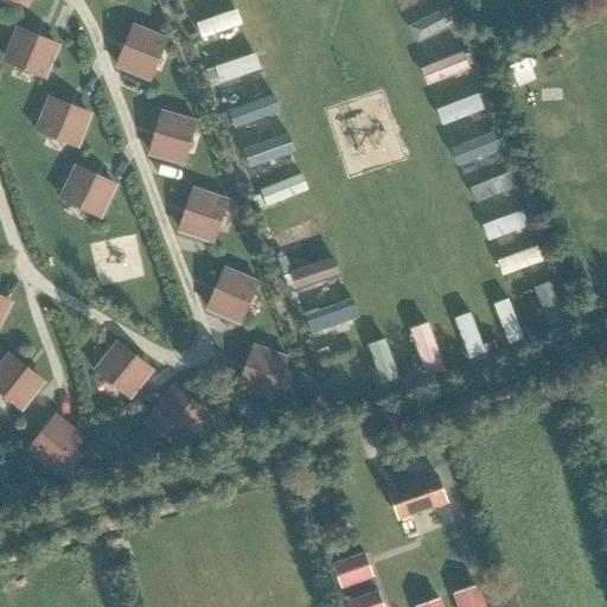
[(420,0),(391,0),(401,13),(420,0)]
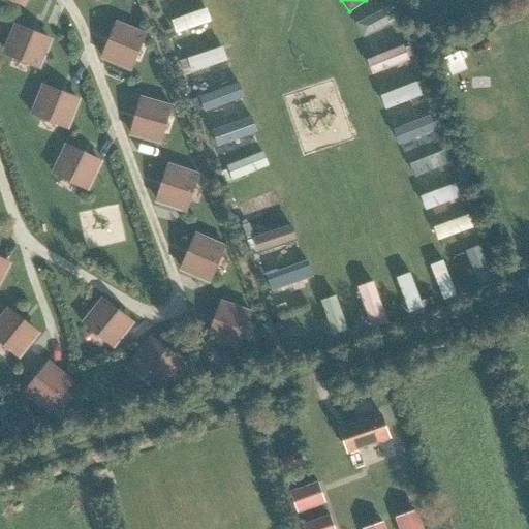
[(394,22),(386,8),(356,24),(364,37),(394,22)]
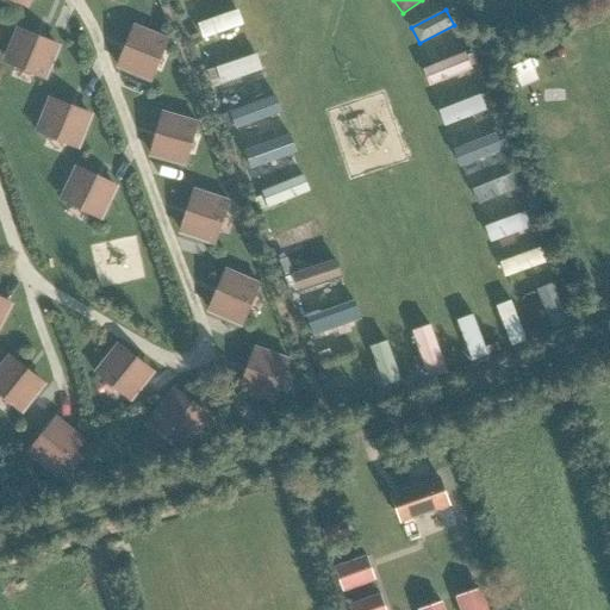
[(454,10),(449,12),(454,20),(459,18),(454,10)]
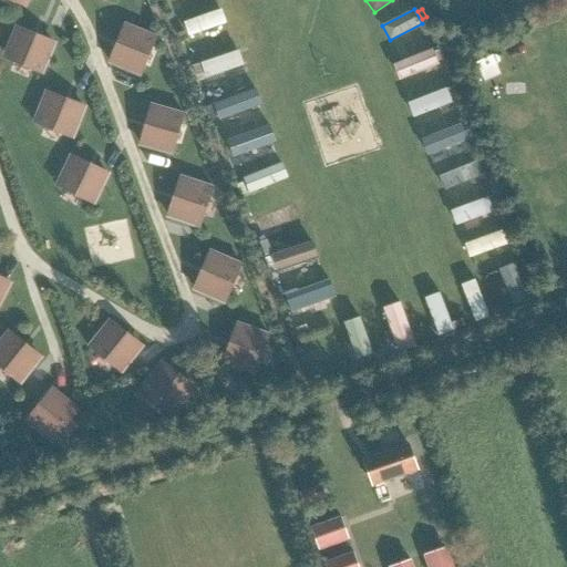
[(226,23),(222,10),(184,21),(188,35),(226,23)]
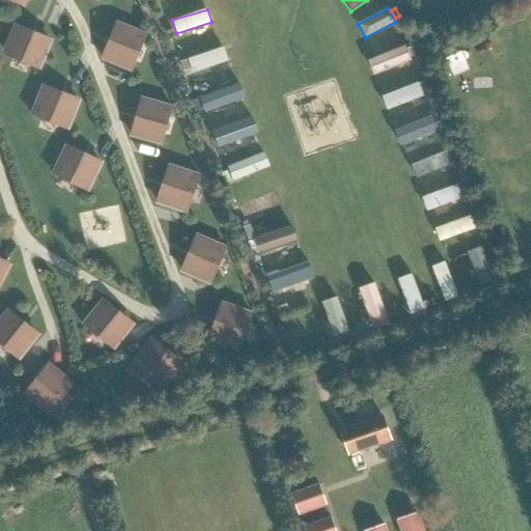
[(118,25),(104,60),(130,71),(133,61),(130,59),(137,43),(143,46),(146,36),(140,33),(140,32),(137,30),(136,32),(118,25)]
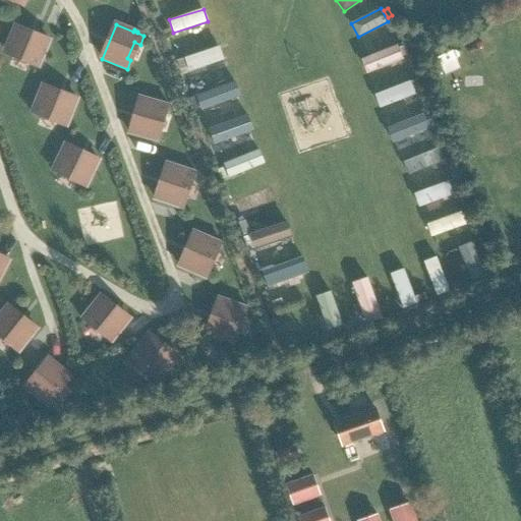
[(15,26),(5,51),(30,62),(29,64),(38,68),(41,61),(43,62),(44,58),(43,57),(50,41),(15,26)]
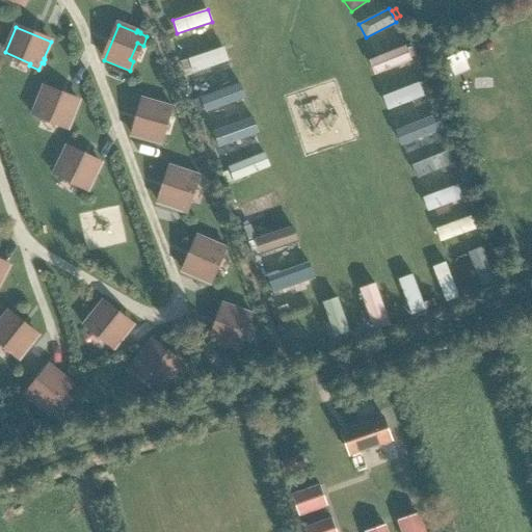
[(174,29),(166,32),(169,38),(176,36),(174,29)]
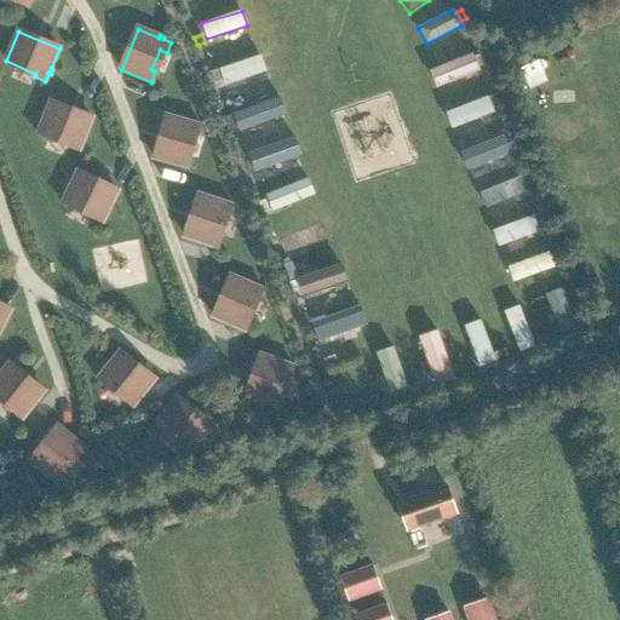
[(265,72),(260,55),(218,68),(224,85),(265,72)]
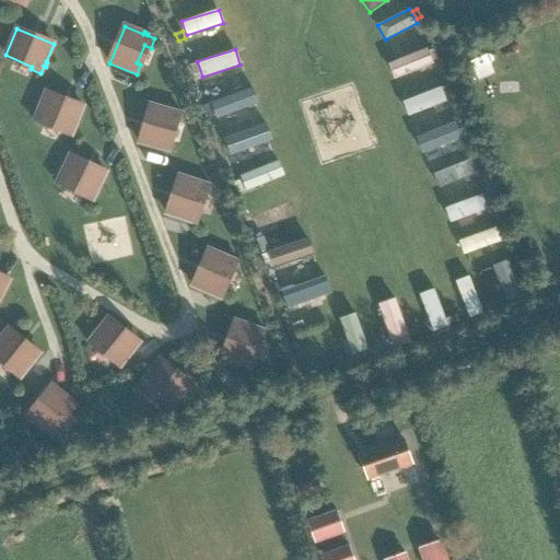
[(432,65),(426,49),(388,63),(394,79),(432,65)]
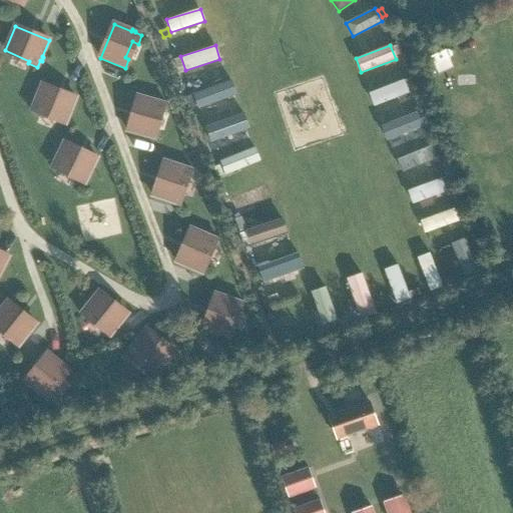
[(398,45),(392,48),(396,56),(402,53),(398,45)]
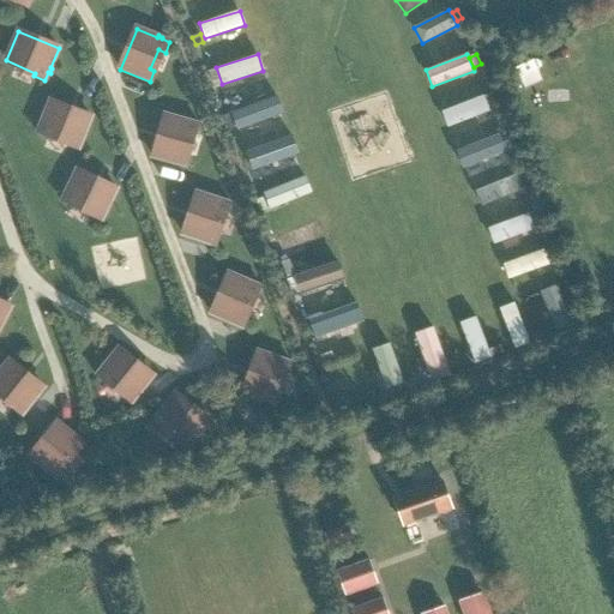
[(216,70),(209,72),(212,83),(220,80),(216,70)]
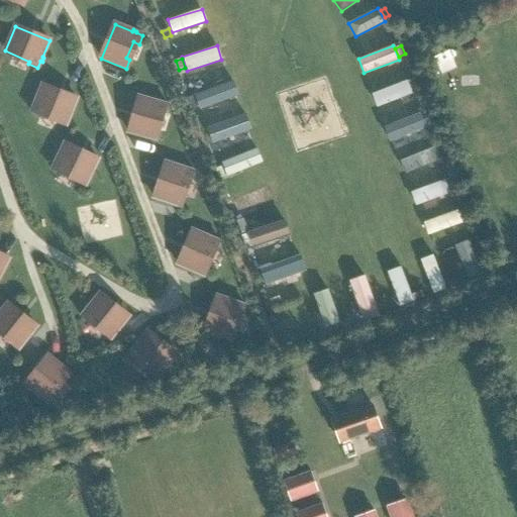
[(414,79),(408,81),(411,91),(417,88),(414,79)]
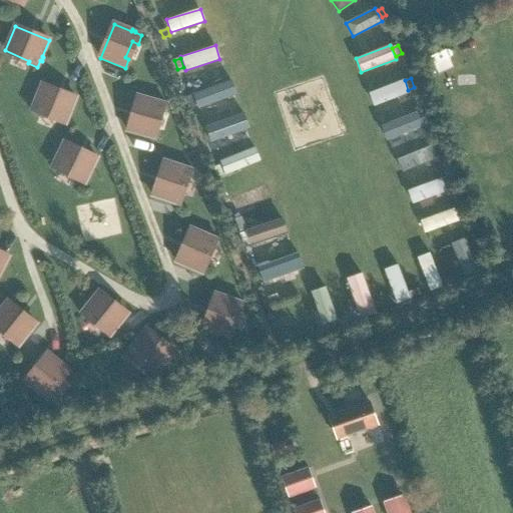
[(237,95),(231,80),(193,93),(199,109),(237,95)]
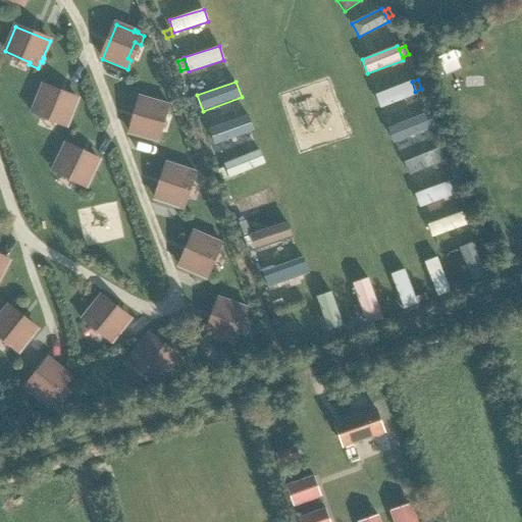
[(416,95),(411,83),(375,96),(380,109),(416,95)]
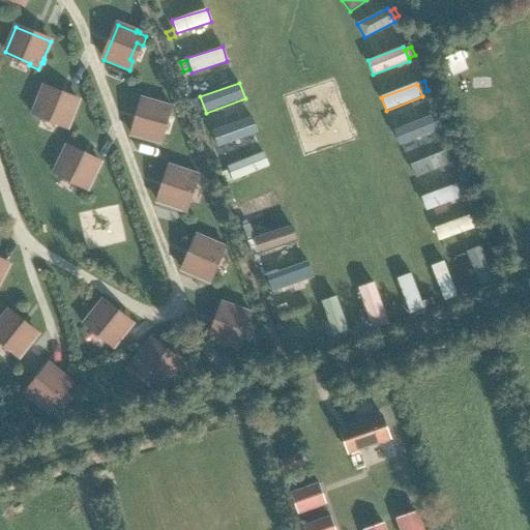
[(35,108),(32,115),(41,119),(42,116),(68,127),(78,101),(43,87),(36,105),(35,104),(33,108),(35,108)]
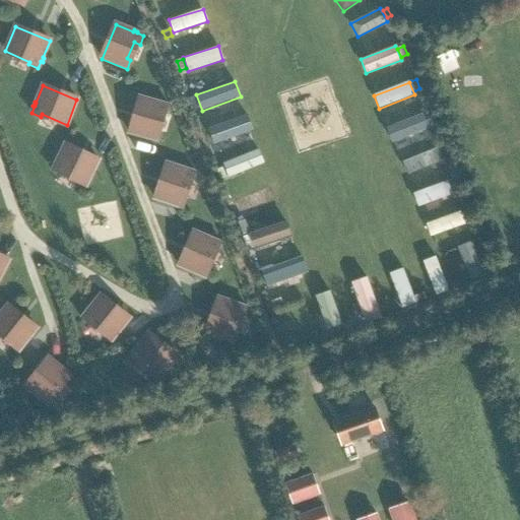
[(194,94),(191,85),(185,87),(188,96),(194,94)]
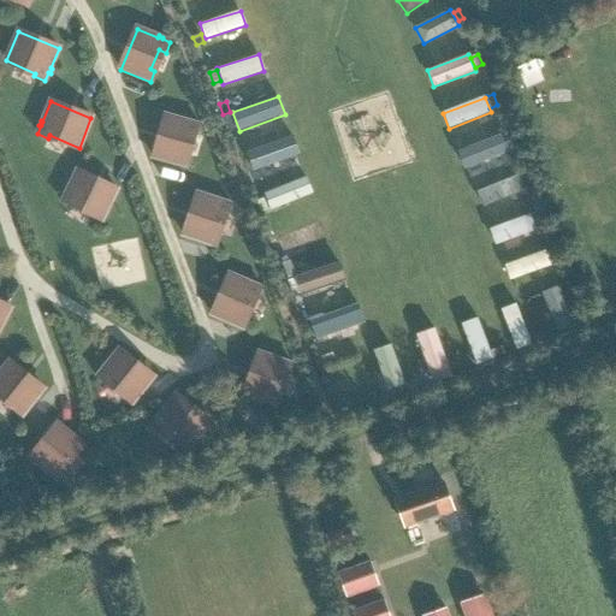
[(231,116),(224,118),(229,132),(236,130),(231,116)]
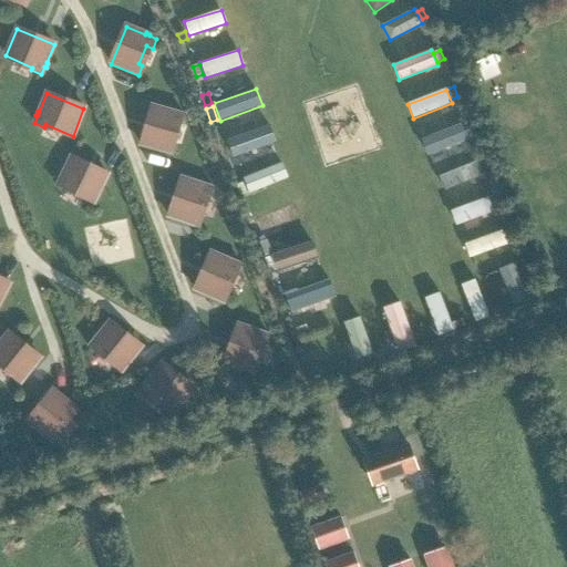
[(153,107),(142,146),(169,154),(173,144),(169,143),(175,124),(182,126),(184,116),(176,114),(177,112),(173,111),(173,113),(153,107)]
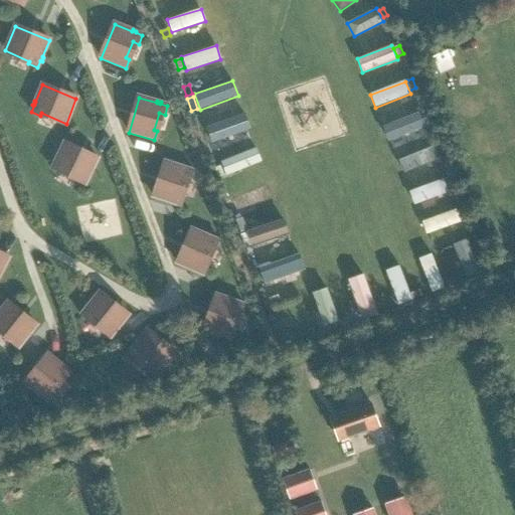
[(425,127),(420,113),(382,127),(388,141),(425,127)]
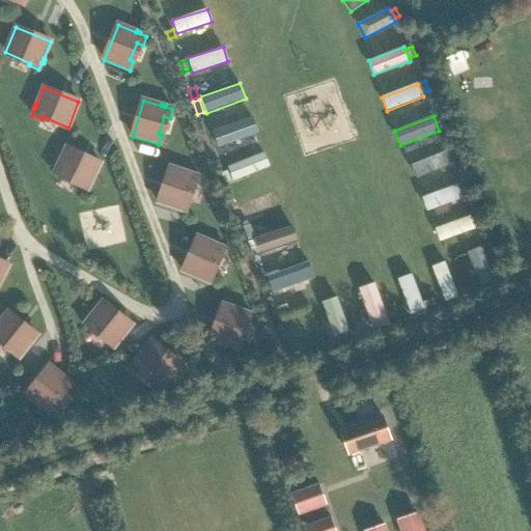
[(257,133),(252,117),(213,131),(218,146),(257,133)]
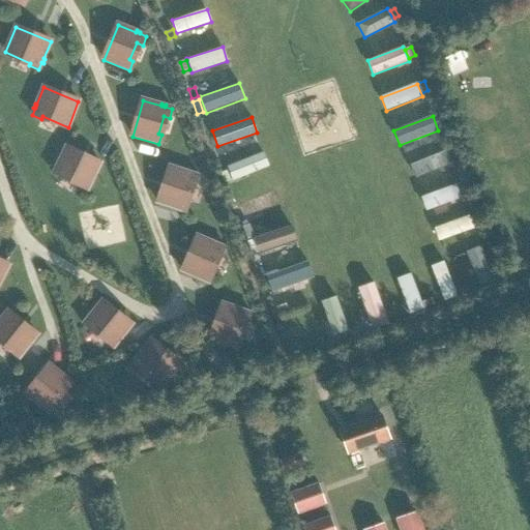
[(443,130),(437,133),(441,143),(447,140),(443,130)]
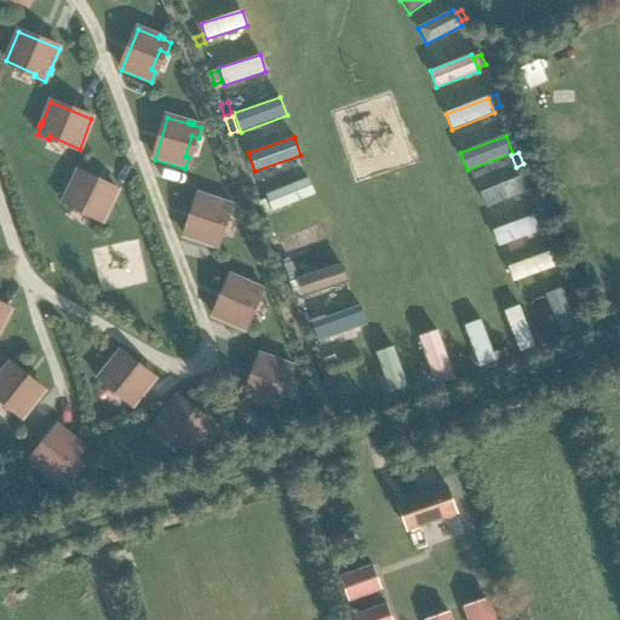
[(67,196),(62,205),(73,210),(74,207),(103,220),(118,191),(78,173),(68,193),(67,191),(64,195),(67,196)]
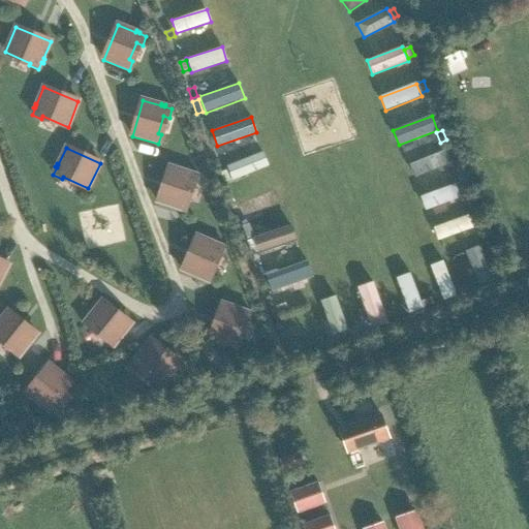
[(449,164),(444,151),(410,163),(415,178),(449,164)]
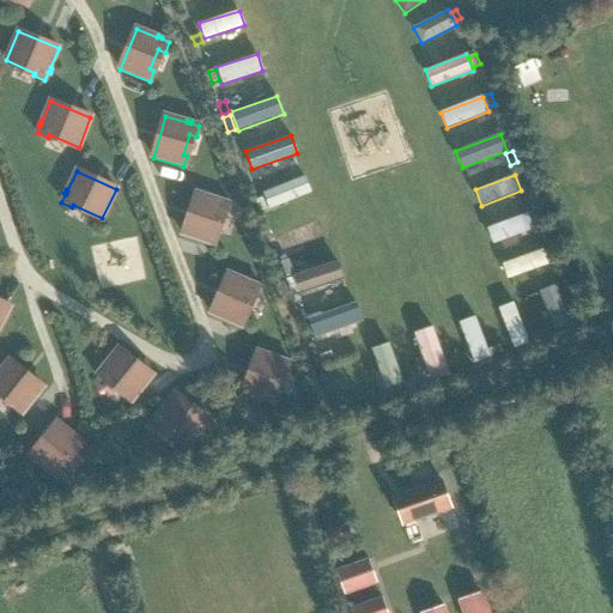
[(523,175),(517,177),(521,187),(527,184),(523,175)]
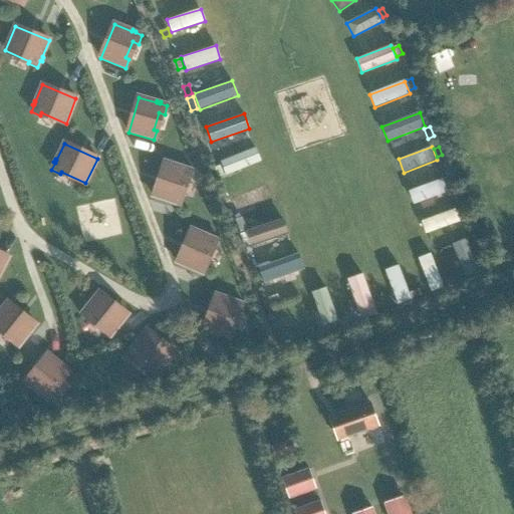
[(261,163),(256,148),(219,161),(225,176),(261,163)]
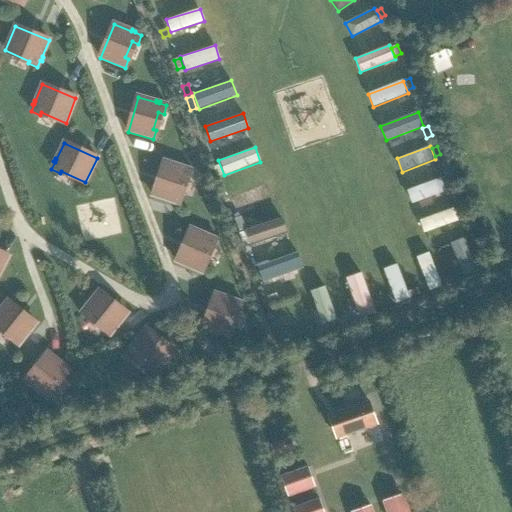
[(165,162),(153,196),(178,204),(187,179),(189,180),(192,171),(185,168),(186,167),(182,165),(181,167),(165,162)]
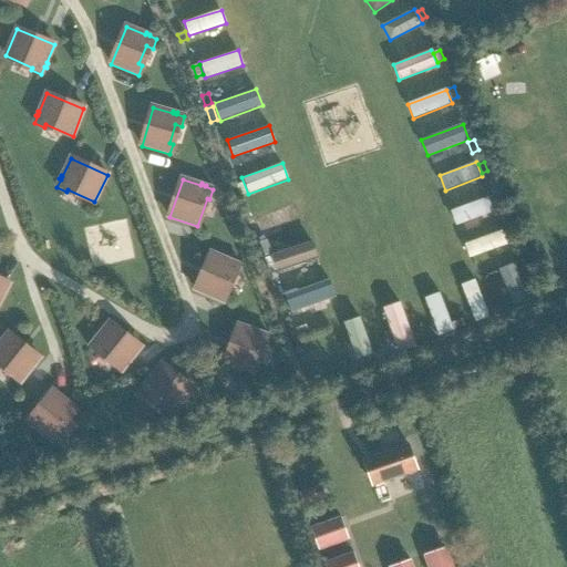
[(243,183),(236,185),(240,196),(247,194),(243,183)]
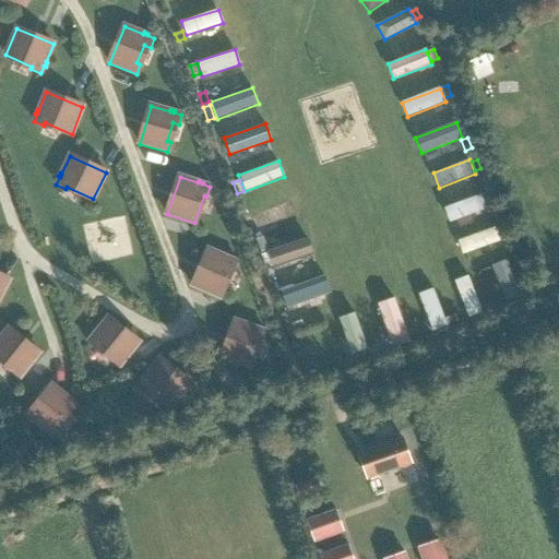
[(488,192),(482,194),(487,209),(494,206),(488,192)]
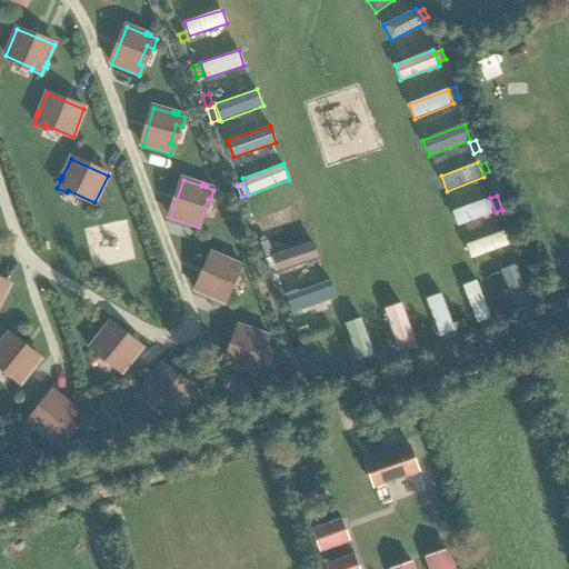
[(495,213),(489,198),(452,212),(458,227),(495,213)]
